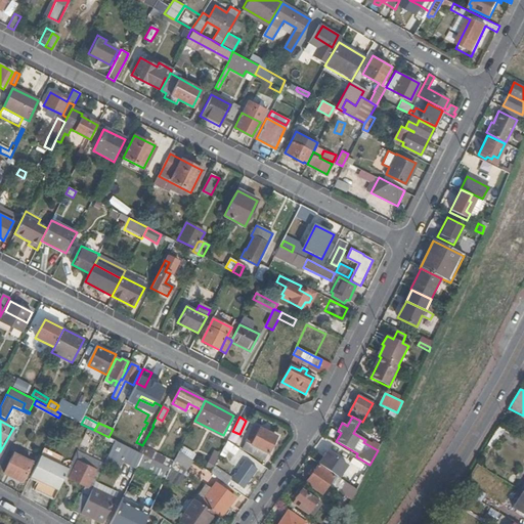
[(275,437),(255,426),(242,449),(263,462),(275,437)]
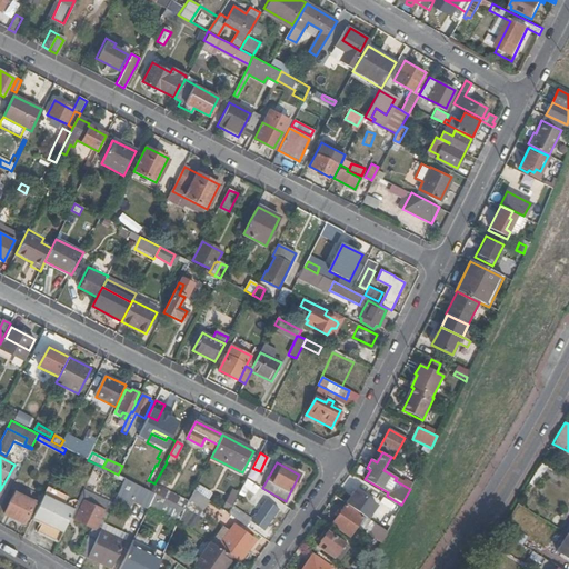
[(138,473),(139,469),(122,465),(120,472),(133,477),(135,473),(138,473)]
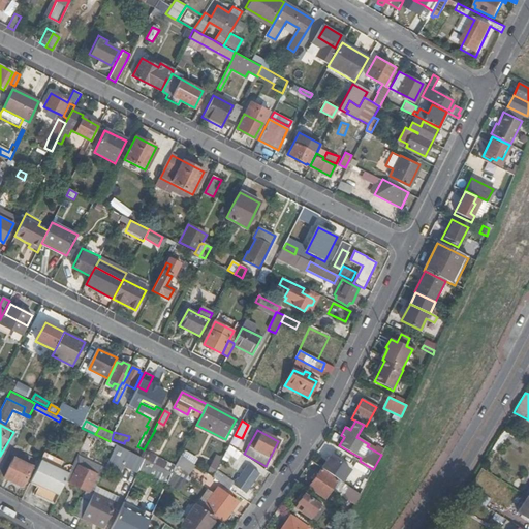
[(117,445),(113,454),(126,460),(124,465),(137,472),(144,459),(117,445)]
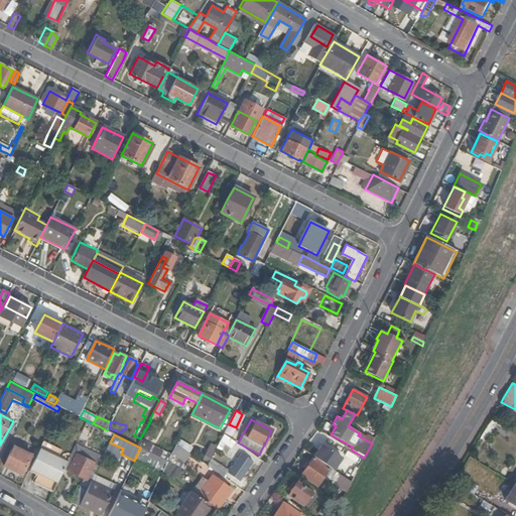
[(233,452),(237,443),(224,434),(219,442),(233,452)]
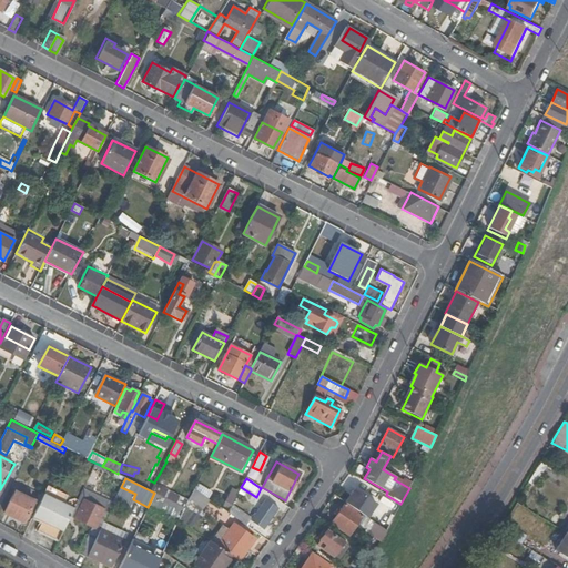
[(78,499),(48,485),(32,518),(41,523),(38,531),(58,541),(70,516),(78,499)]
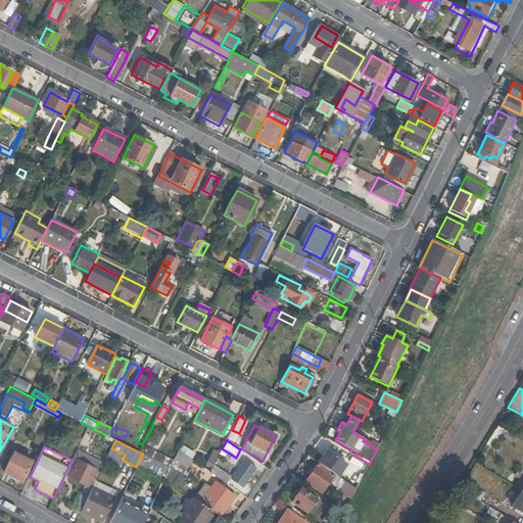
[(77,449),(72,460),(64,475),(68,477),(78,461),(95,469),(95,470),(100,472),(104,463),(77,449)]
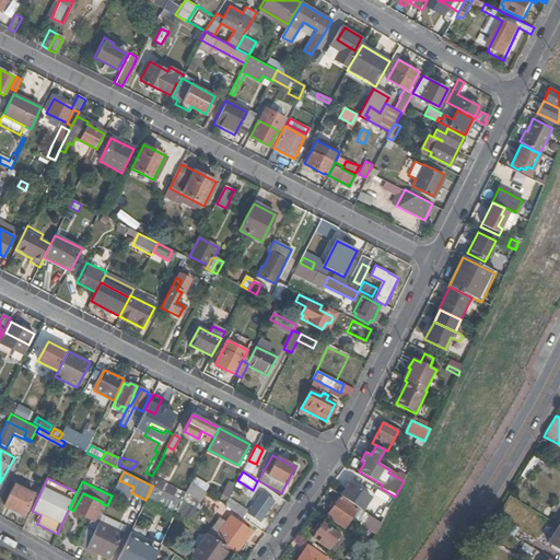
[(205,492),(190,482),(185,494),(198,504),(202,499),(201,498),(205,492)]
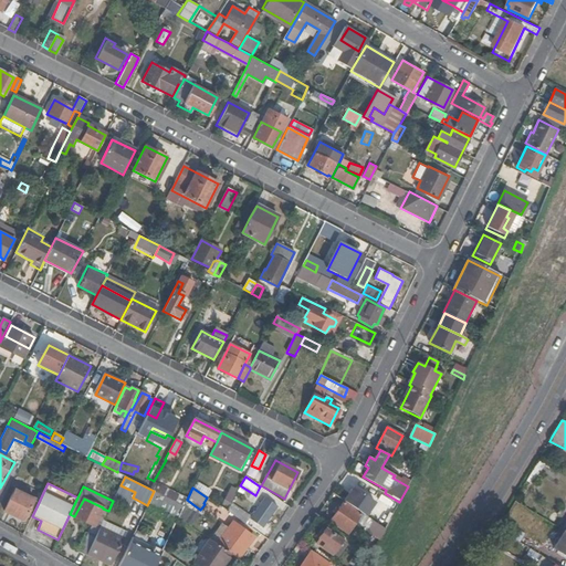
[(354,488),(345,502),(362,513),(367,517),(370,514),(368,512),(375,502),(354,488)]
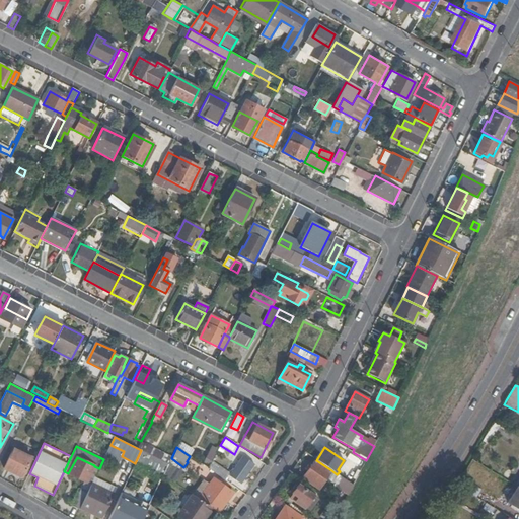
[(22,475),(32,456),(14,448),(5,466),(22,475)]
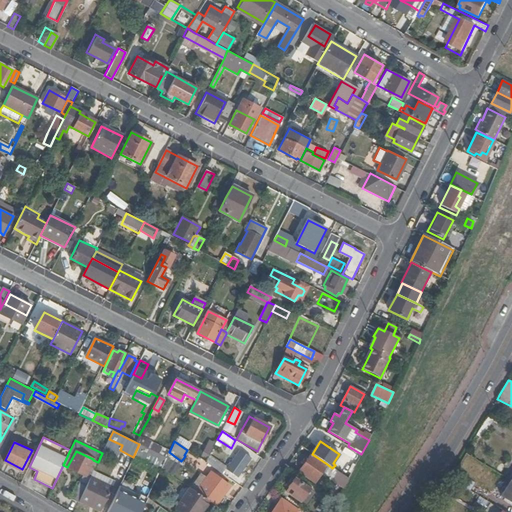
[(207,460),(209,456),(215,445),(209,442),(201,457),(207,460)]
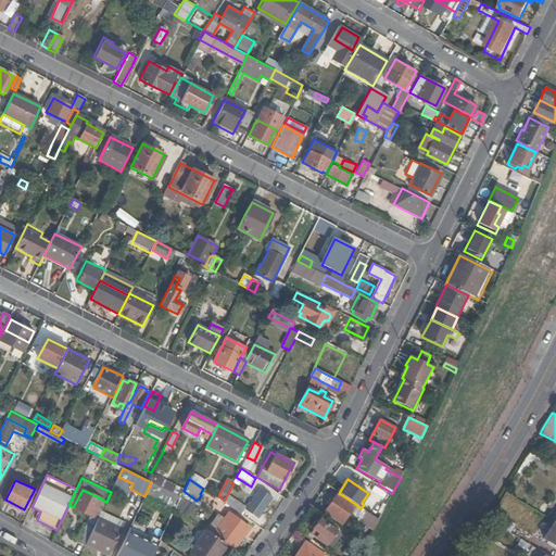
[(160,481),(158,485),(167,491),(169,487),(160,481)]
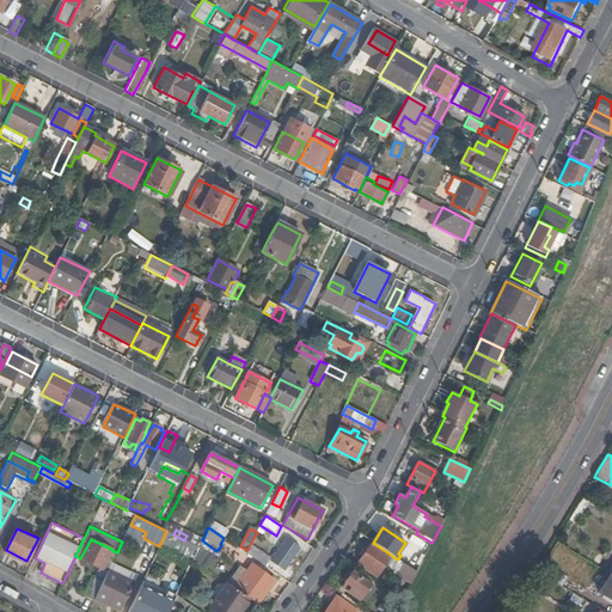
[(166,531),(159,546),(177,555),(179,549),(195,556),(199,548),(184,540),(173,534),(166,531)]
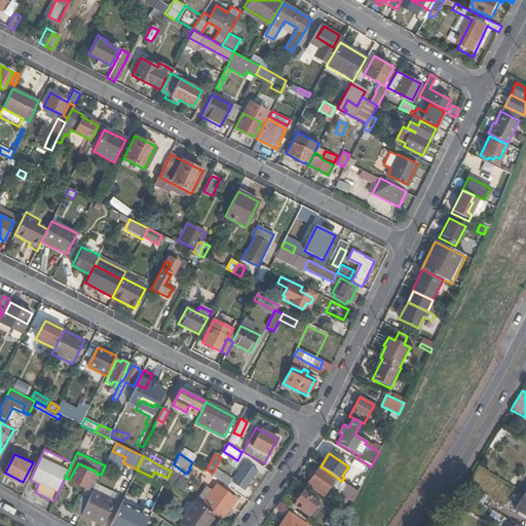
[(78,463),(69,480),(86,488),(74,513),(81,516),(82,513),(90,496),(94,490),(101,475),(96,473),(96,472),(78,463)]
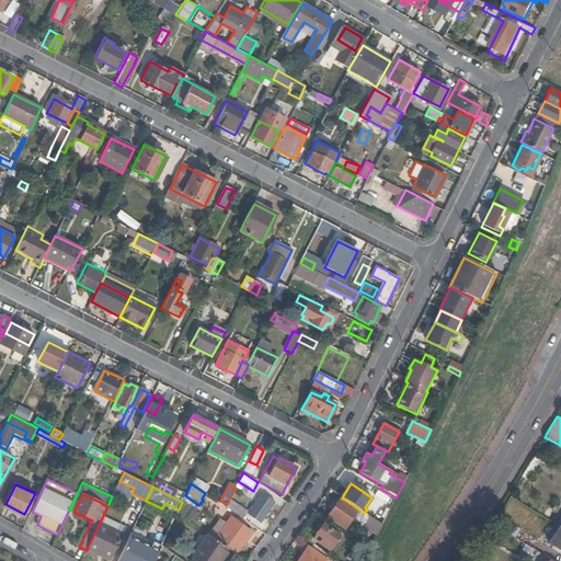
[(273,503),(263,495),(248,515),(259,524),(273,503)]
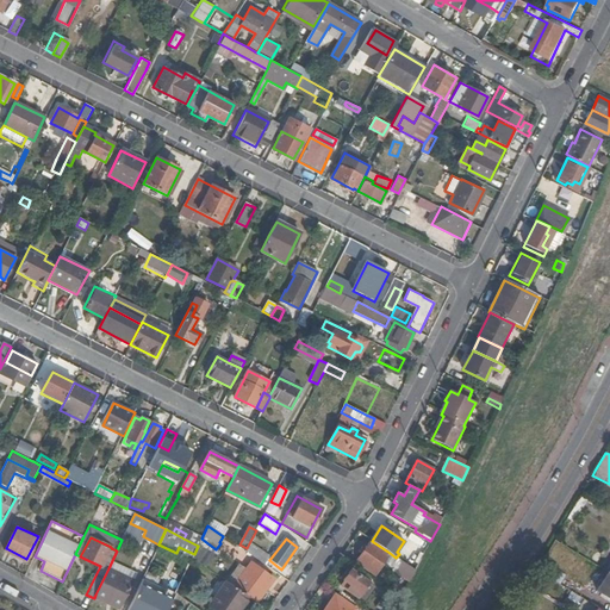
[(409,578),(414,570),(396,558),(390,553),(390,554),(371,542),(365,549),(362,548),(360,552),(362,554),(356,562),(375,574),(381,567),(392,573),(394,568),(409,578)]
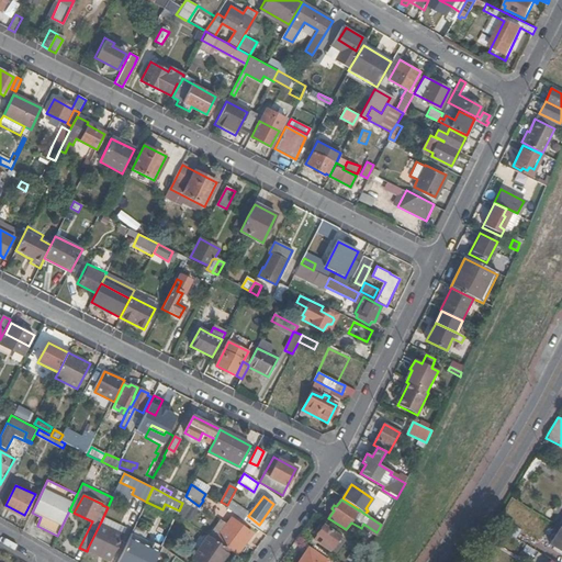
[(225,508),(244,520),(248,514),(229,501),(227,505),(225,508)]
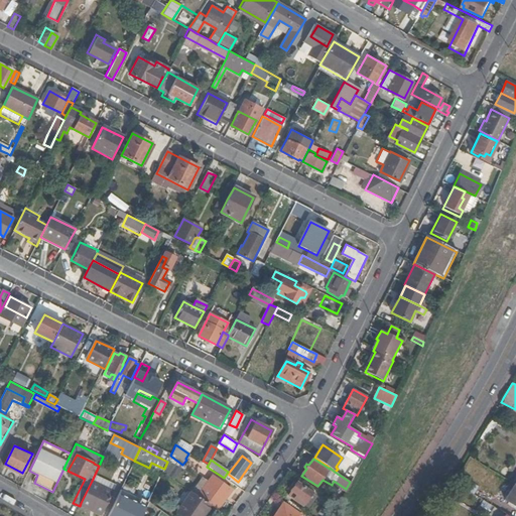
[(167,461),(167,462),(164,469),(162,472),(173,480),(179,472),(182,470),(167,461)]
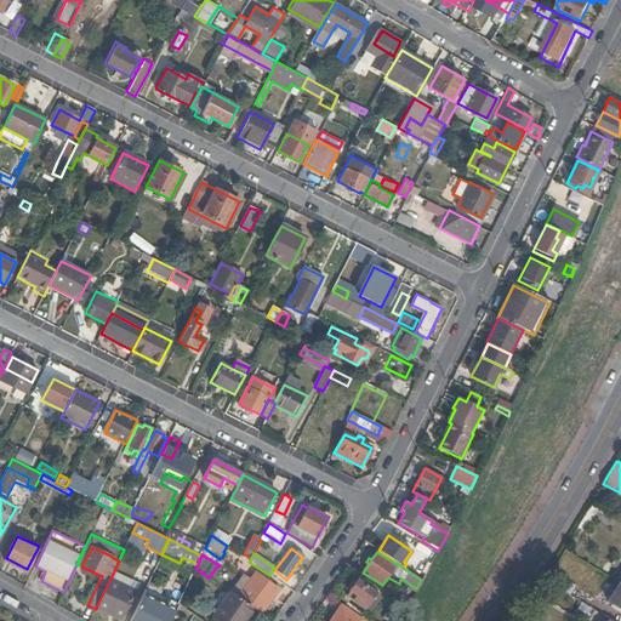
[(261,614),(278,590),(255,574),(251,580),(243,574),(231,592),(251,608),(261,614)]
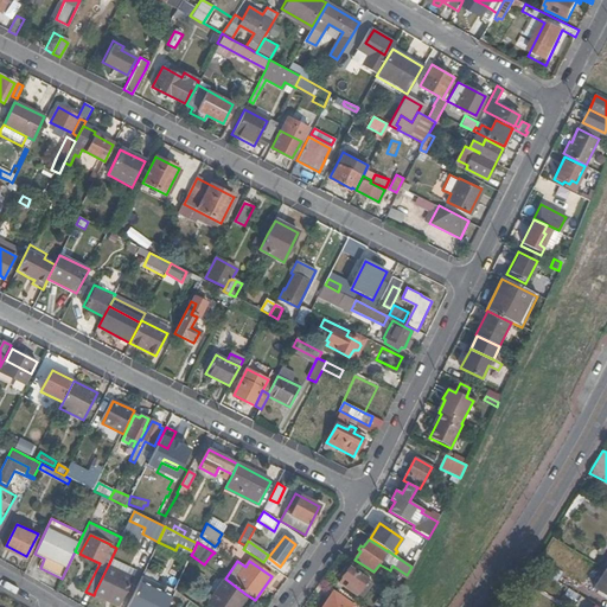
[(563,574),(549,564),(544,573),(558,581),(563,574)]
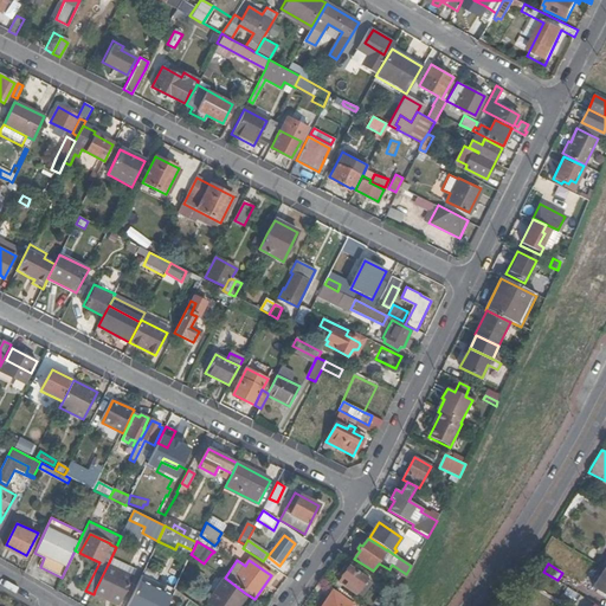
[(104,572),(95,591),(120,603),(133,577),(108,565),(104,572)]
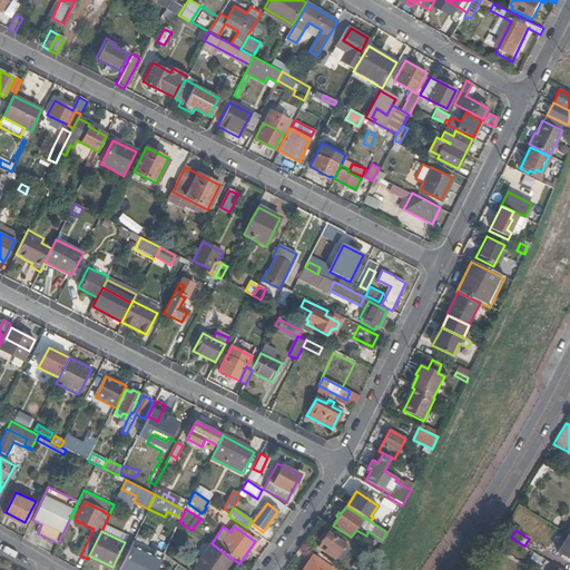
[(332,536),(327,532),(321,542),(327,547),(324,551),(334,558),(344,544),(337,539),(338,537),(334,533),(332,536)]
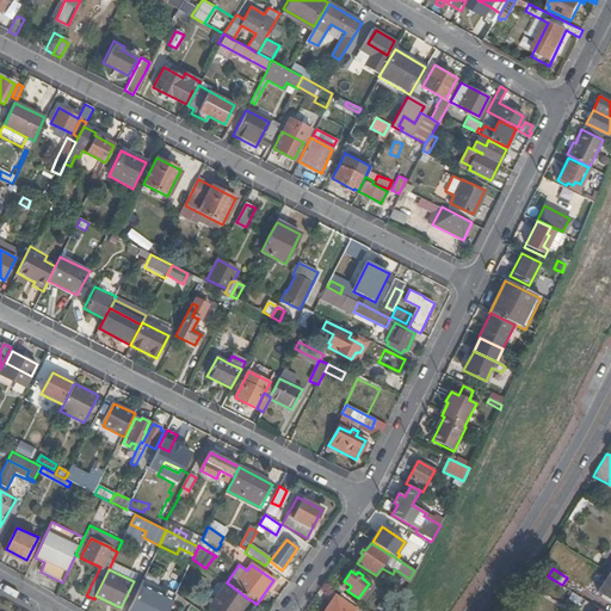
[(610,573),(599,592),(610,599),(610,573)]
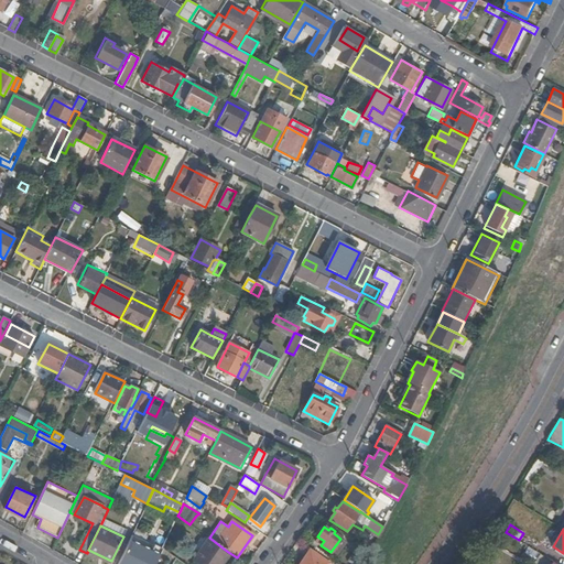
[(509,534),(503,531),(485,559),(490,563),(509,534)]
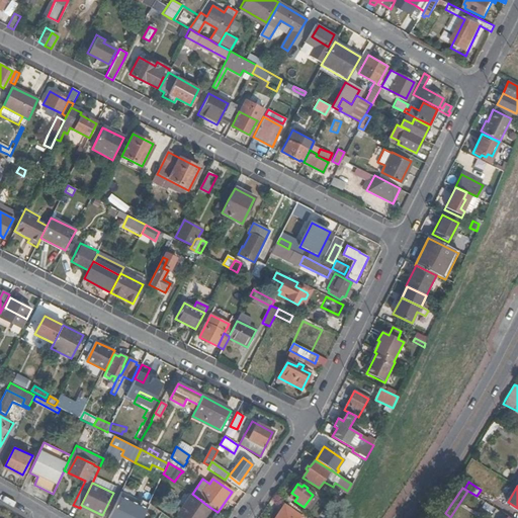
[(181,517),(201,517),(209,507),(192,494),(191,493),(176,514),(181,517)]
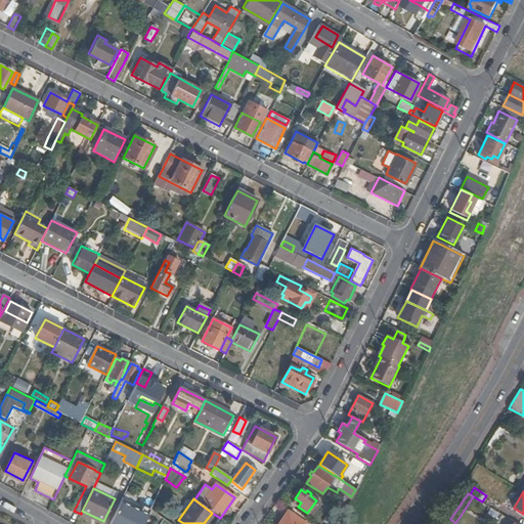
[(334,505),(326,500),(323,505),(331,510),(334,505)]
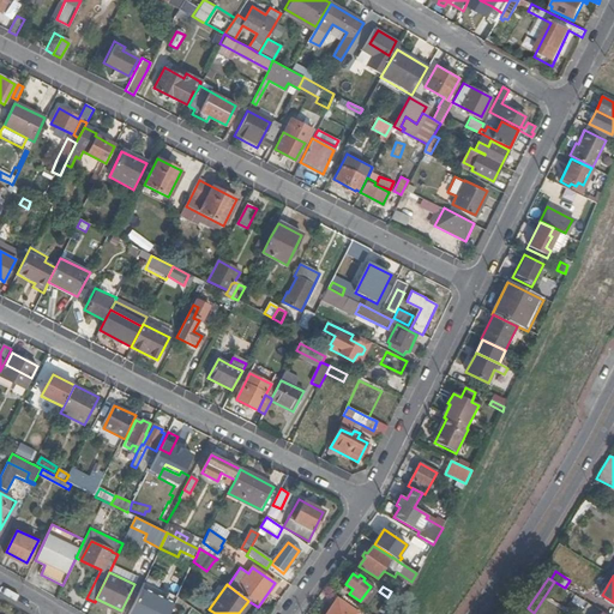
[(168,613),(172,606),(139,590),(127,613),(168,613)]
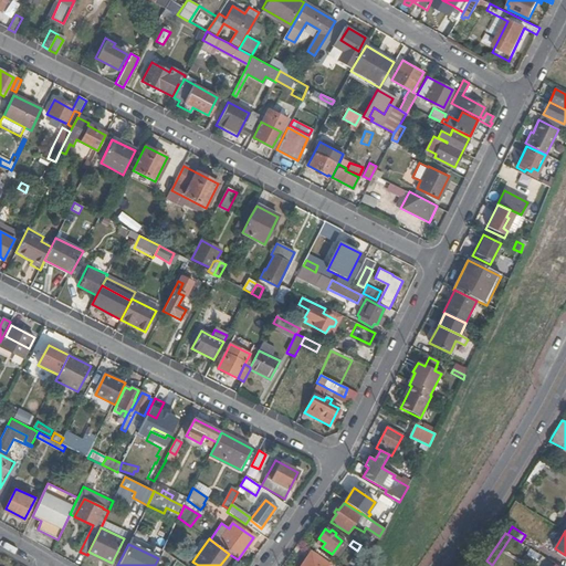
[(328,565),(329,565),(311,553),(301,565),(328,565)]
